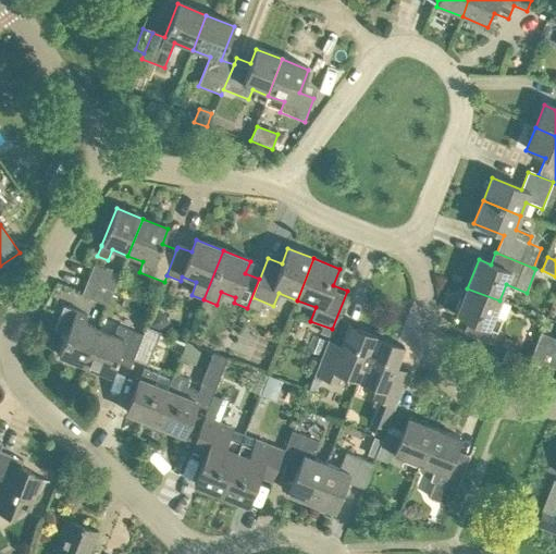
[(82,296),(108,306),(120,277),(94,266),(82,296)]
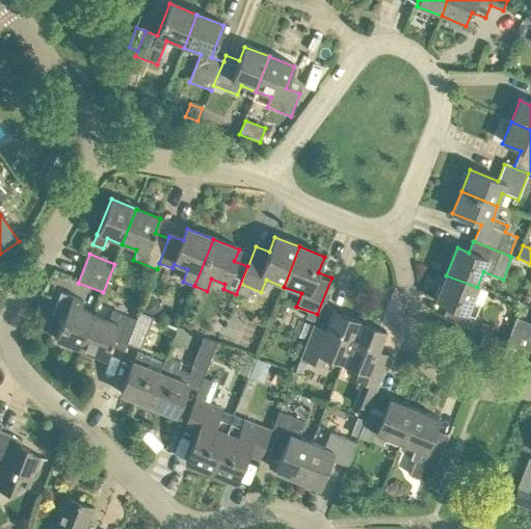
[(477,287),(446,275),(435,301),(447,307),(442,318),(470,328),(478,306),(471,302),(477,287)]
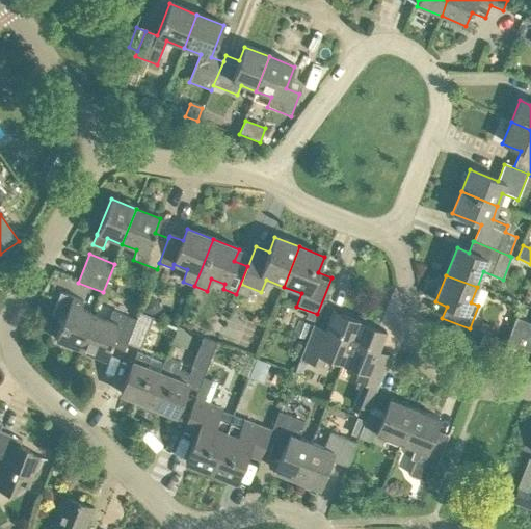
[(80,349),(94,315),(80,310),(83,302),(60,293),(51,316),(62,320),(55,340),(80,349)]
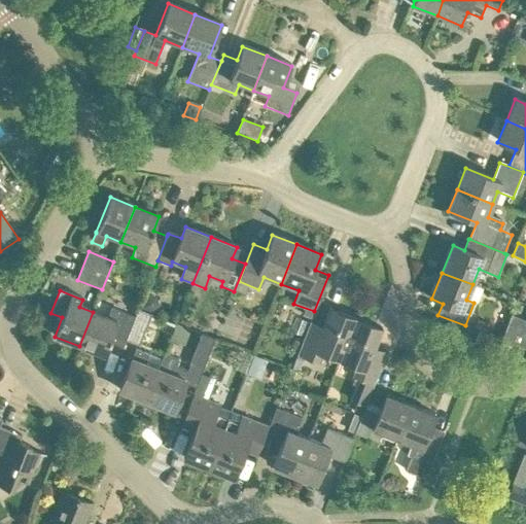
[(93,312),(79,346),(104,356),(109,343),(123,348),(126,341),(135,318),(111,308),(107,318),(93,312)]
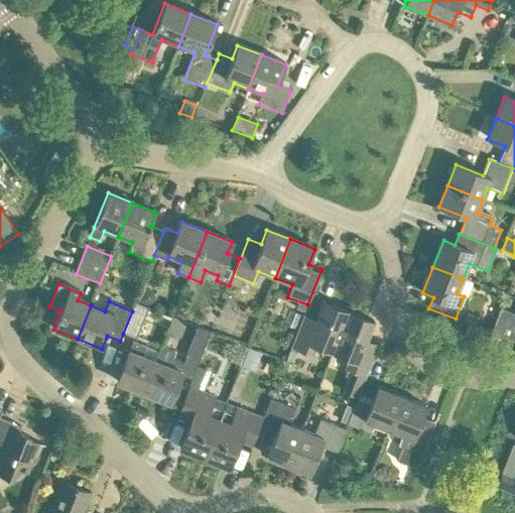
[(317,346),(333,352),(349,312),(323,302),(315,321),(303,316),(291,348),(313,357),(317,346)]
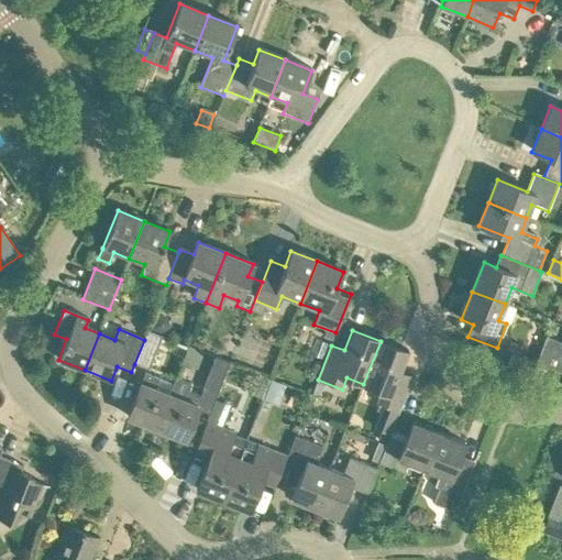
[(147,331),(144,340),(134,364),(149,370),(162,337),(147,331)]
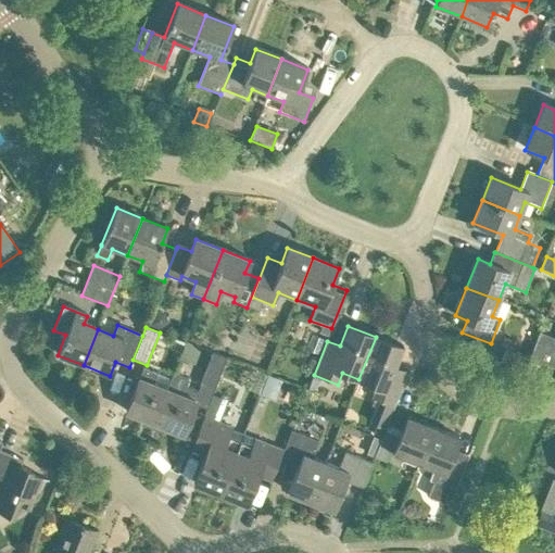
[(554,340),(540,334),(529,360),(554,369),(554,340)]
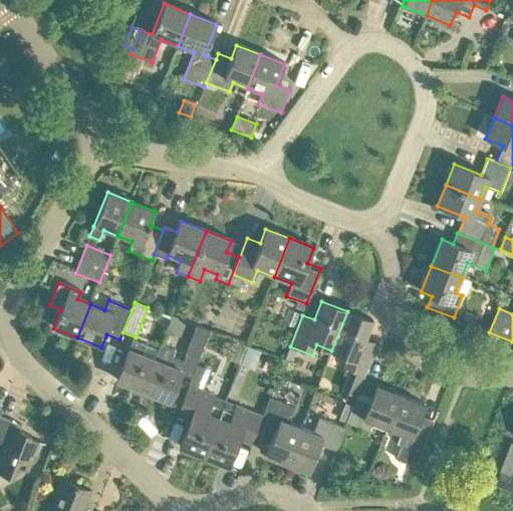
[(356,397),(357,394),(377,344),(365,340),(372,321),(347,311),(331,350),(346,357),(342,367),(350,370),(341,391),(348,394),(356,397)]
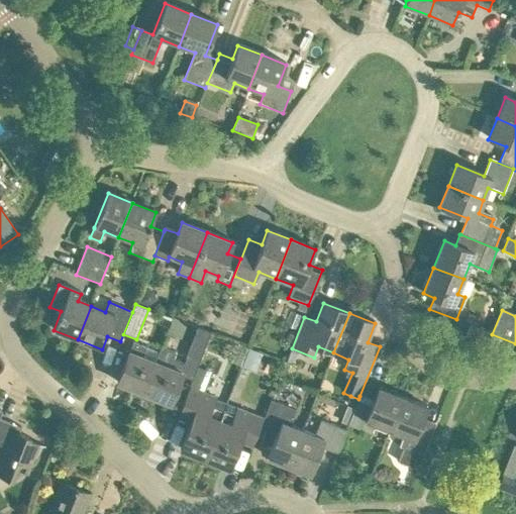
[(469,315),(466,322),(477,327),(480,319),(469,315)]
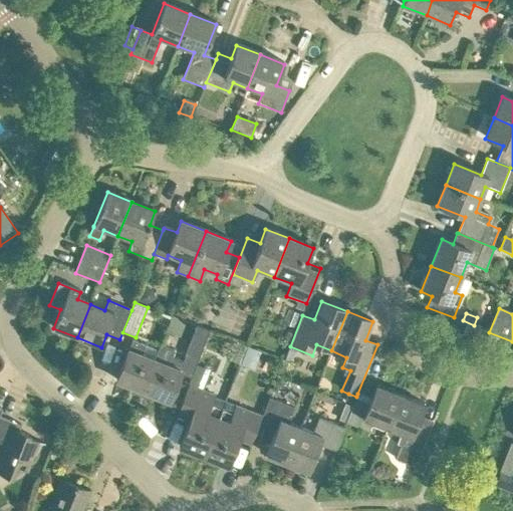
[(461,339),(483,347),(489,332),(467,323),(461,339)]
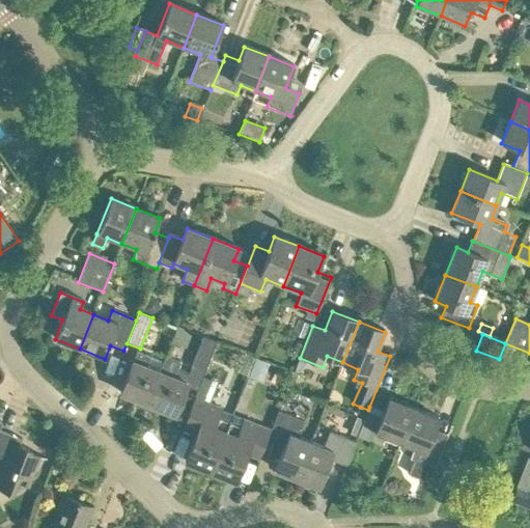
[(166,358),(147,405),(174,415),(186,386),(197,391),(216,342),(202,337),(190,368),(191,368),(189,373),(177,369),(179,363),(166,358)]
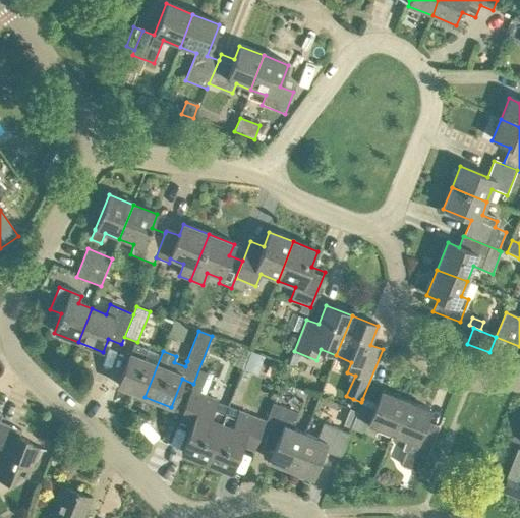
[(118,387),(145,397),(163,351),(162,351),(157,365),(143,360),(147,351),(134,346),(118,387)]
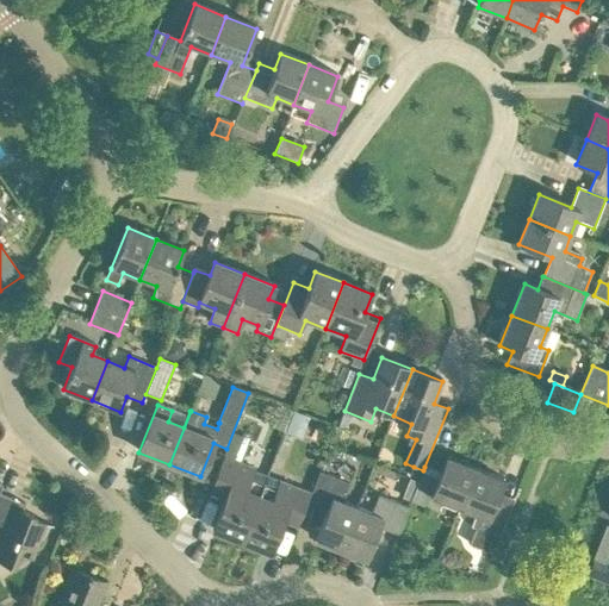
[(212,530),(241,542),(259,497),(247,492),(255,468),(225,456),(206,504),(221,510),(212,530)]
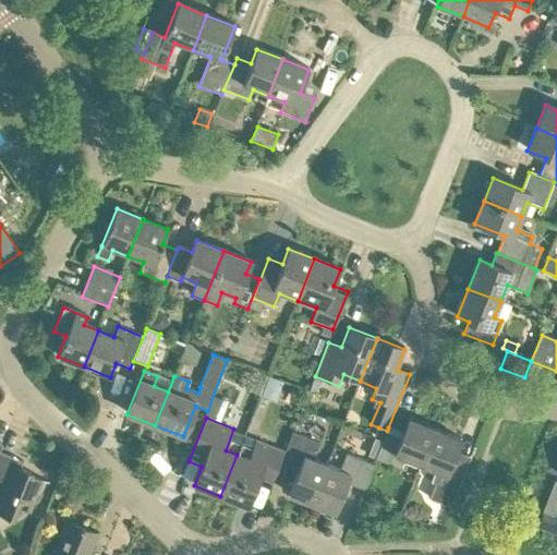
[(404,459),(420,466),(435,430),(409,419),(400,441),(387,435),(389,427),(388,427),(387,431),(384,438),(376,460),(400,470),(404,459)]
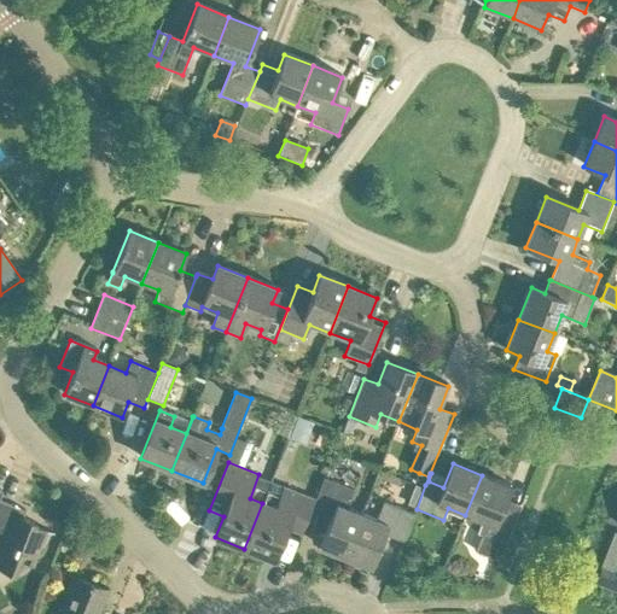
[(482,475),(465,515),(483,522),(478,533),(482,536),(475,553),(499,562),(521,508),(504,502),(510,486),(482,475)]
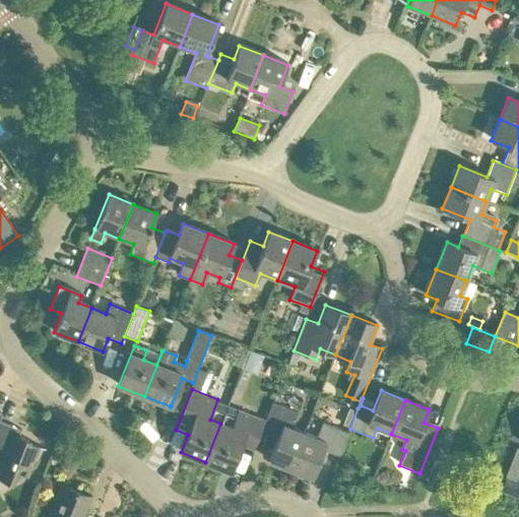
[(269,461),(290,469),(304,434),(292,429),(298,413),(272,404),(263,427),(279,434),(269,461)]
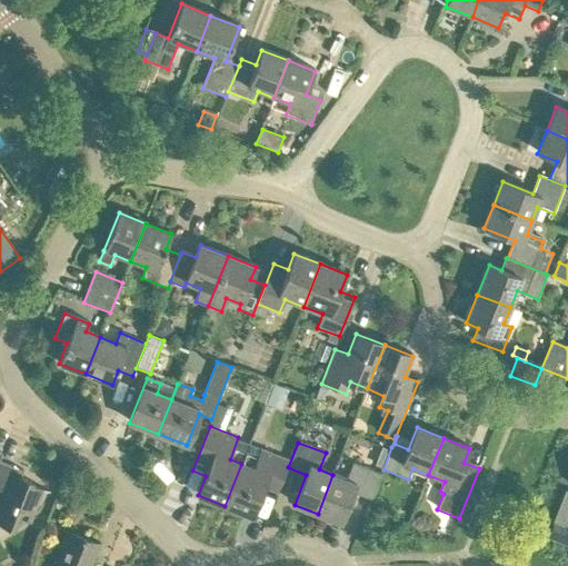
[(241,464),(225,506),(251,517),(260,495),(273,500),(290,457),(262,446),(253,468),(241,464)]
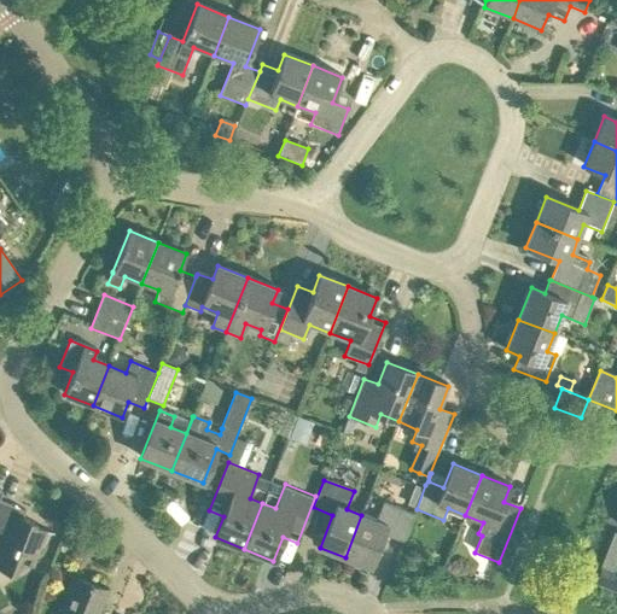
[(3,491),(0,497),(0,567),(16,574),(21,561),(33,566),(46,532),(34,527),(35,524),(12,514),(16,507),(0,500),(0,498),(3,491)]
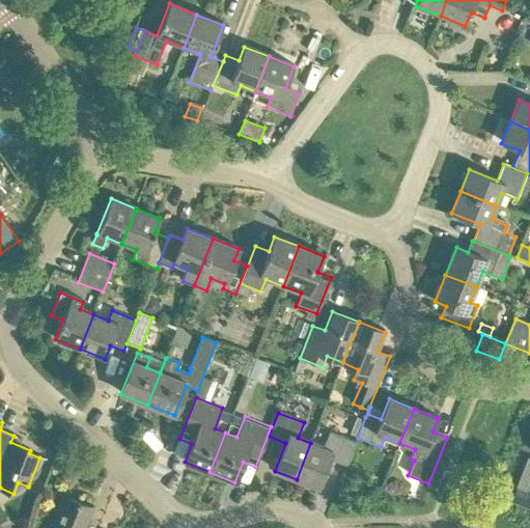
[(310,443),(297,479),(318,488),(329,460),(346,467),(356,443),(330,433),(324,448),(310,443)]
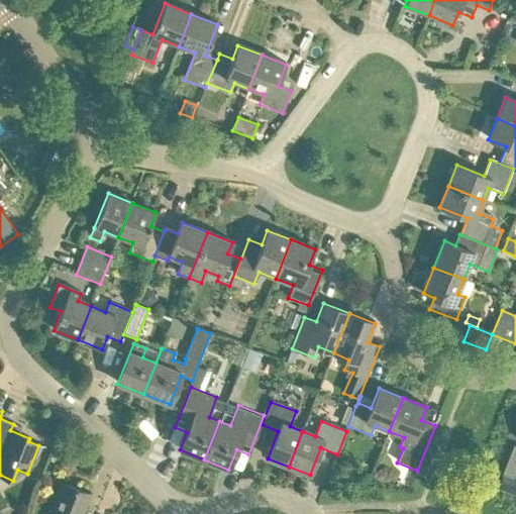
[(504,476),(515,481),(515,447),(504,476)]
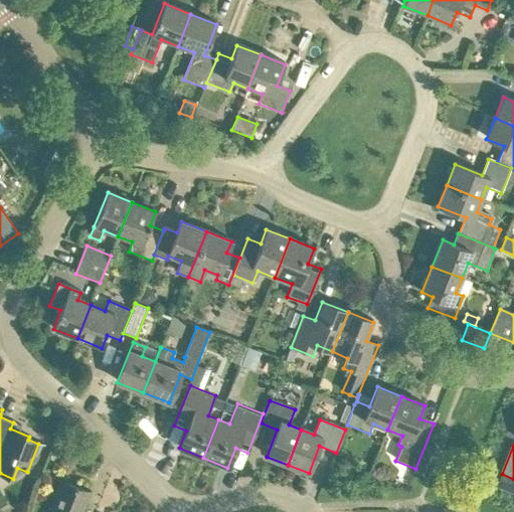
[(81,511),(90,493),(60,481),(54,496),(55,497),(49,511),(81,511)]
